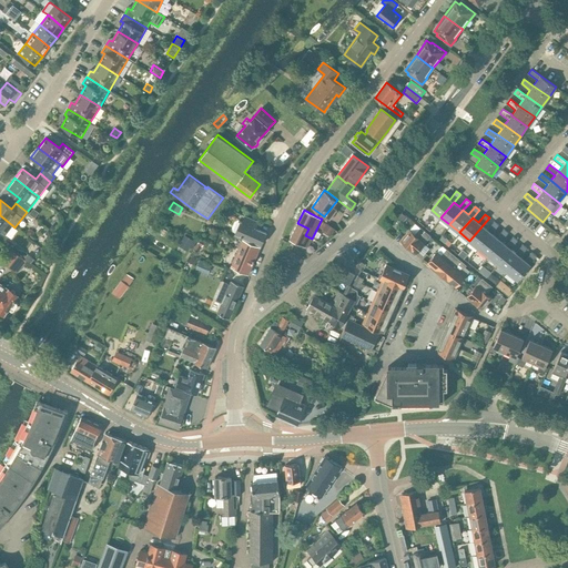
[(4,235),(12,225),(0,215),(0,240),(2,243),(8,236),(4,235)]
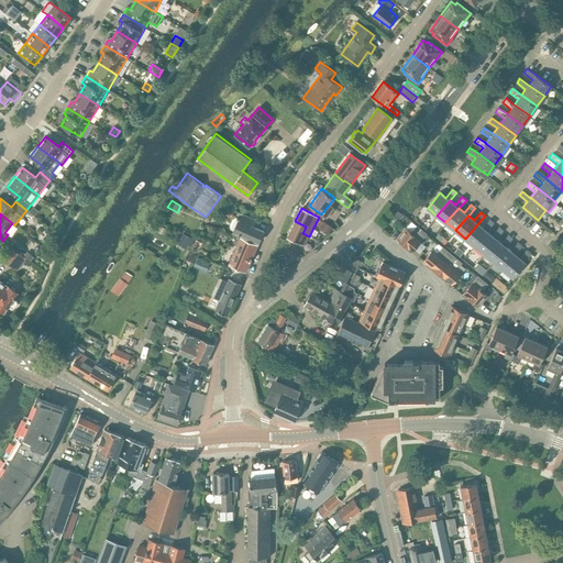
[(256,221),(242,214),(240,220),(238,219),(233,231),(258,242),(263,231),(253,227),(256,221)]
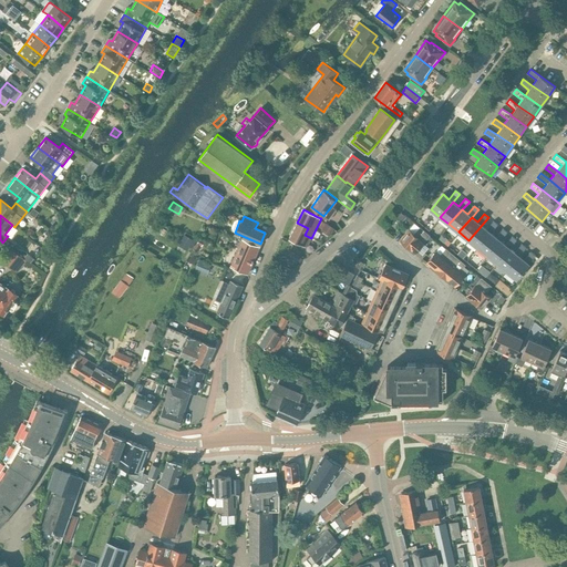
[(478,248),(491,233),(497,225),(494,222),(486,229),(482,225),(468,240),(478,248)]
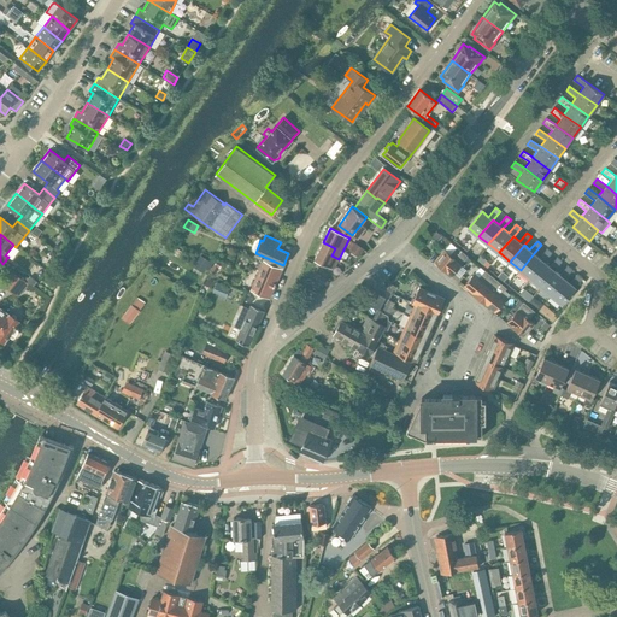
[(333,269),(339,259),(331,256),(335,248),(323,242),(315,259),(333,269)]
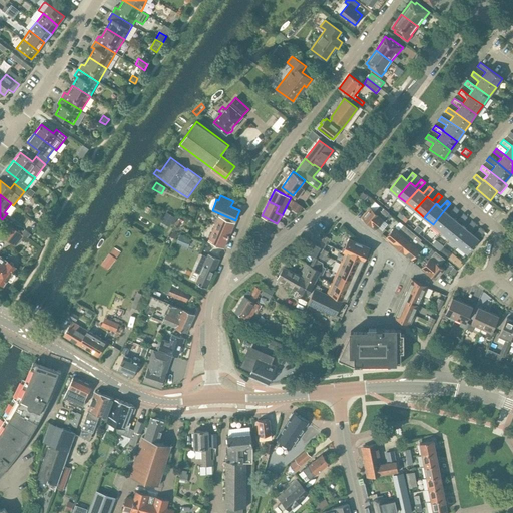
[(298,213),(302,207),(302,206),(296,202),(291,209),(298,213)]
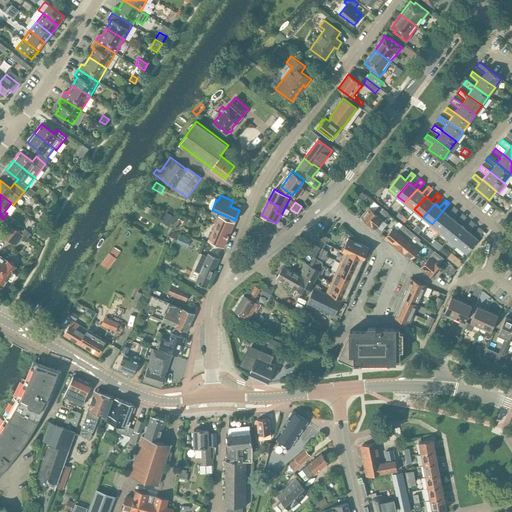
[(388,213),(379,205),(374,211),(369,207),(361,217),(365,221),(364,222),(371,227),(372,226),(375,229),(388,213)]
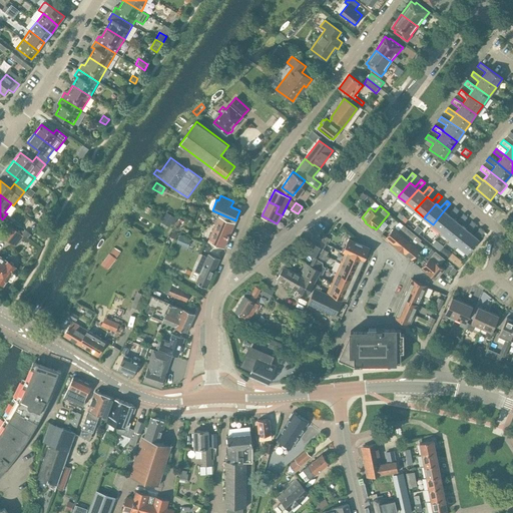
[(453,217),(459,210),(455,207),(449,214),(444,210),(433,224),(441,231),(453,217)]
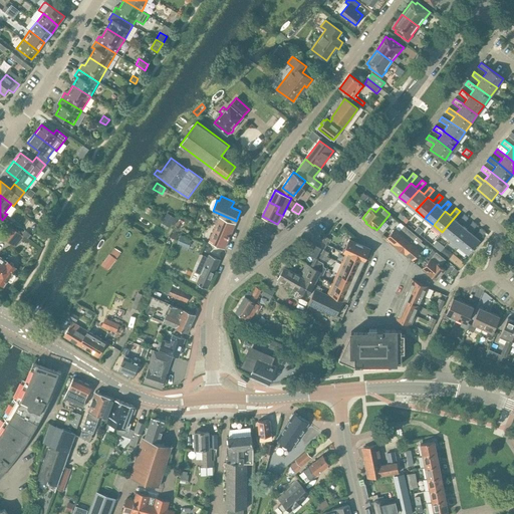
[(178,219),(167,213),(161,222),(169,227),(171,223),(174,225),(178,219)]
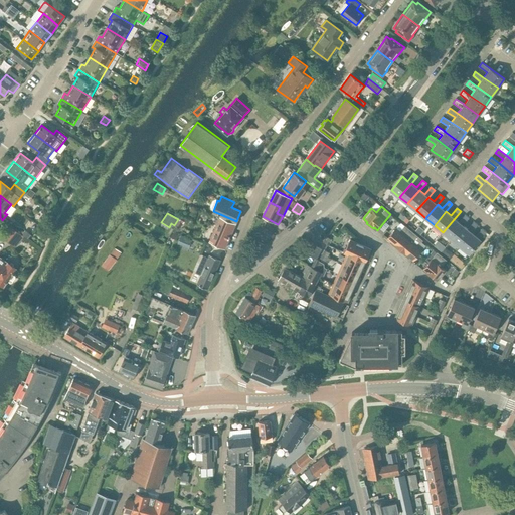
[(452,239),(463,225),(469,218),(465,215),(459,222),(455,218),(443,232),(452,239)]
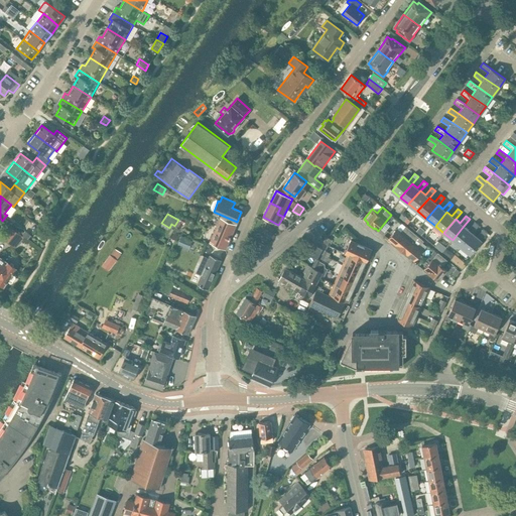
[(226,249),(236,225),(221,219),(210,243),(226,249)]
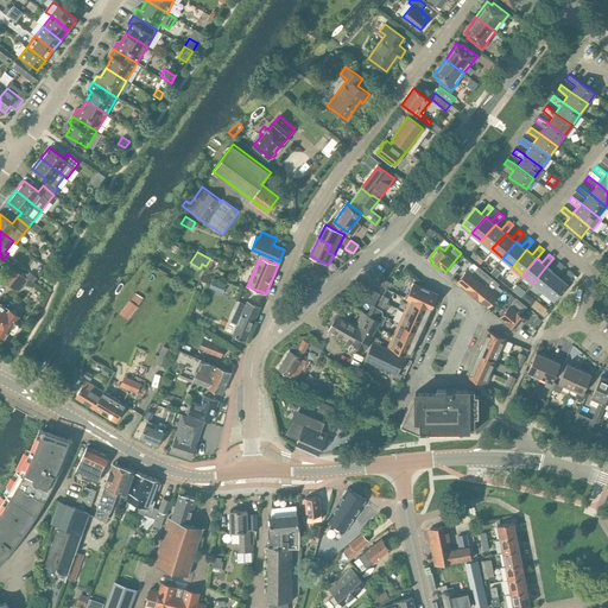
[(543,290),(557,274),(564,266),(559,263),(552,271),(546,266),(533,283),(543,290)]
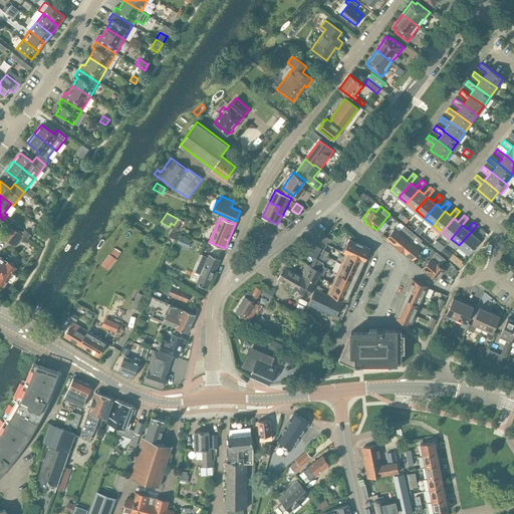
[(400,249),(413,233),(404,225),(399,232),(395,228),(387,238),(391,241),(390,242),(396,248),(397,246),(400,249)]
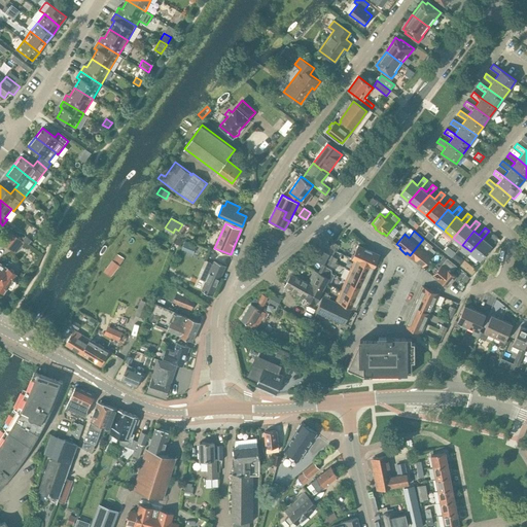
[(15,254),(25,243),(10,232),(1,242),(15,254)]
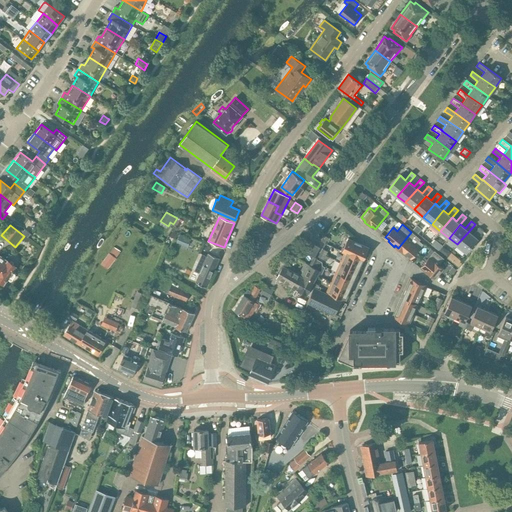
[(174,225),(168,235),(174,238),(177,234),(176,227),(174,225)]
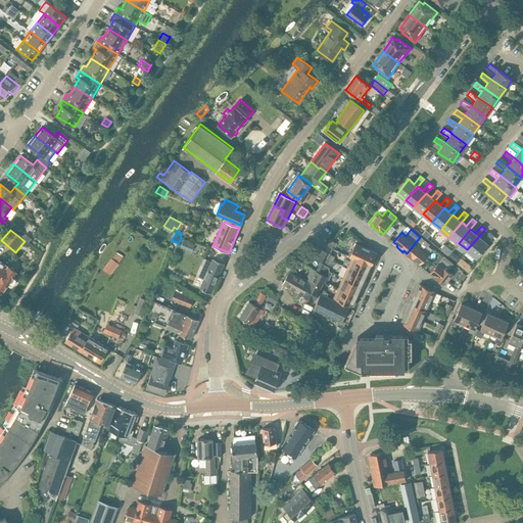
[(274,243),(277,236),(268,232),(265,238),(274,243)]
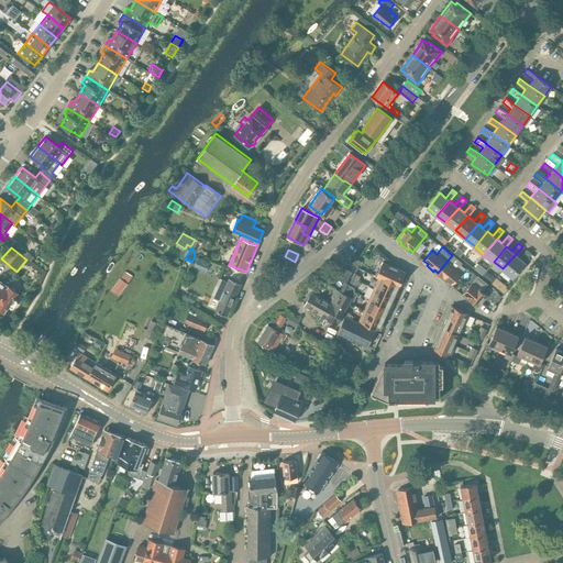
[(516,254),(503,268),(512,277),(525,262),(531,254),(527,251),(520,258),(516,254)]
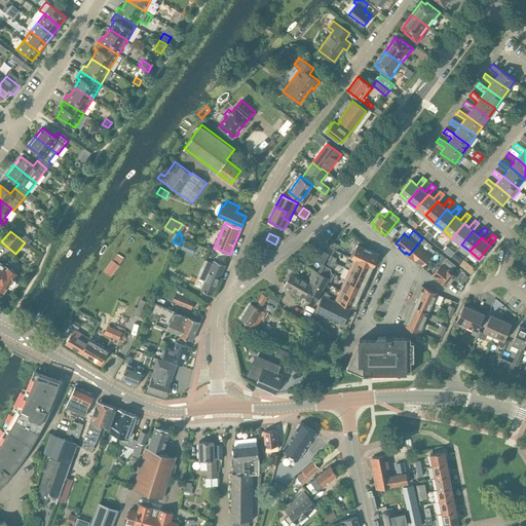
[(26,235),(22,239),(28,245),(32,240),(31,239),(26,235)]
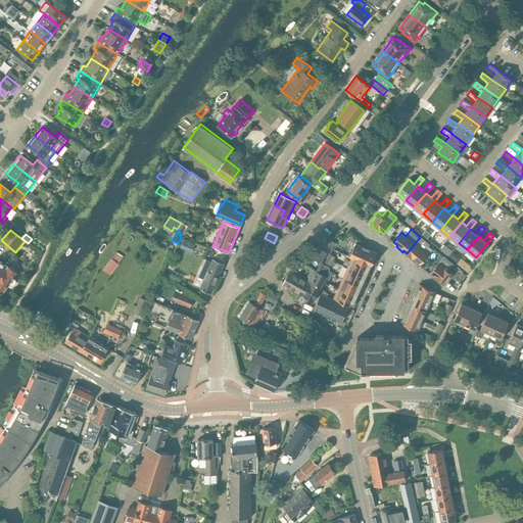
[(420,237),(407,253),(410,255),(409,256),(415,263),(416,260),(420,265),(428,254),(424,250),(429,244),(420,237)]
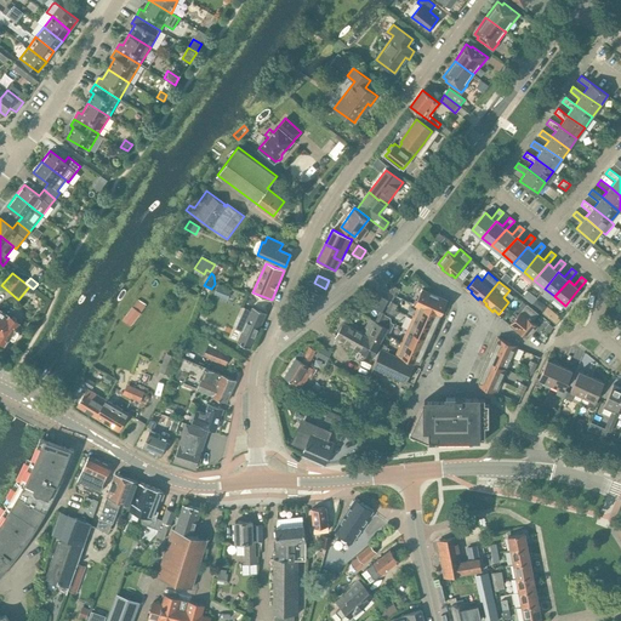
[(415,303),(440,315),(446,301),(438,297),(437,298),(429,295),(429,294),(422,290),(415,303)]
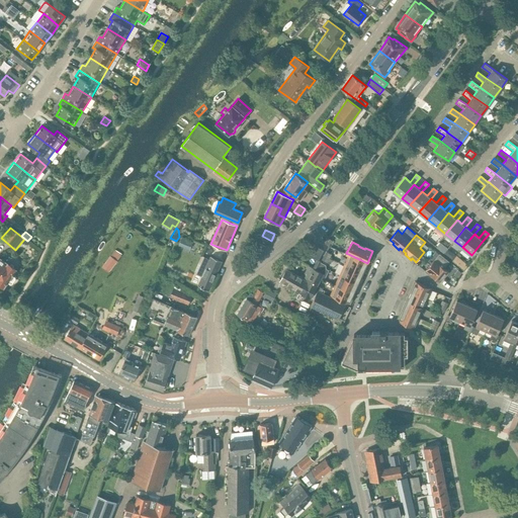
[(313,244),(308,254),(319,260),(324,250),(313,244)]
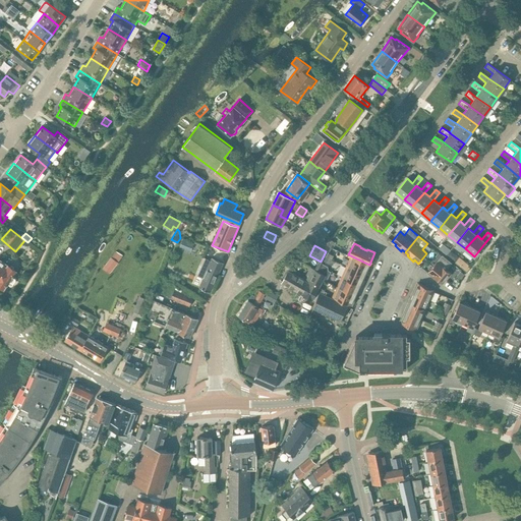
[(115,251),(102,269),(109,275),(122,257),(115,251)]
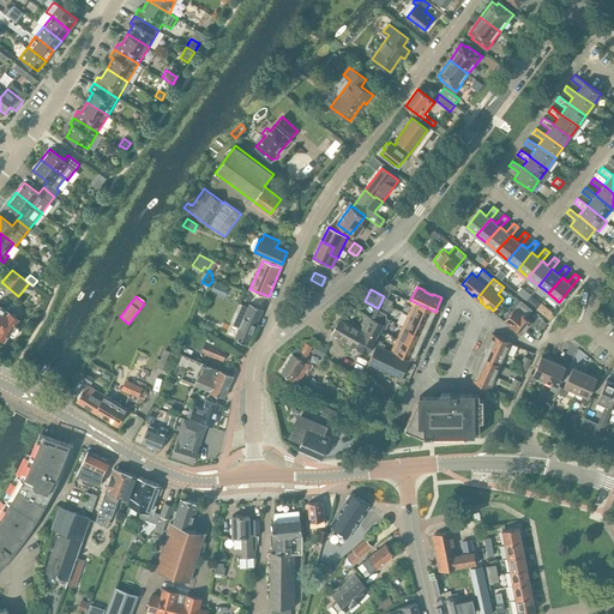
[(433,317),(435,312),(410,300),(410,301),(414,302),(409,314),(432,324),(434,318),(433,317)]
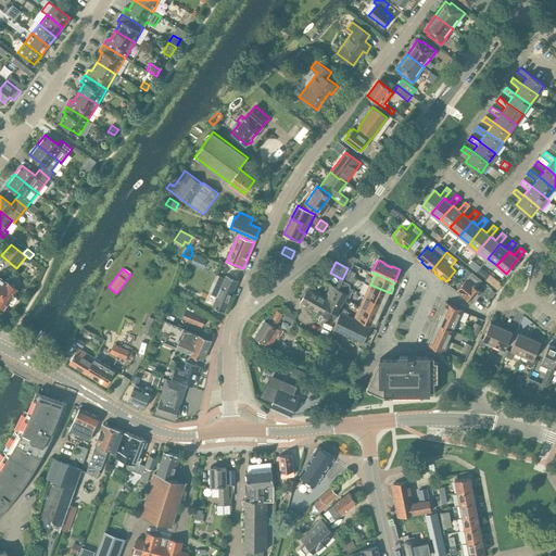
[(472,302),(481,292),(476,288),(482,280),(471,273),(457,290),(460,292),(459,294),(467,300),(468,299),(472,302)]
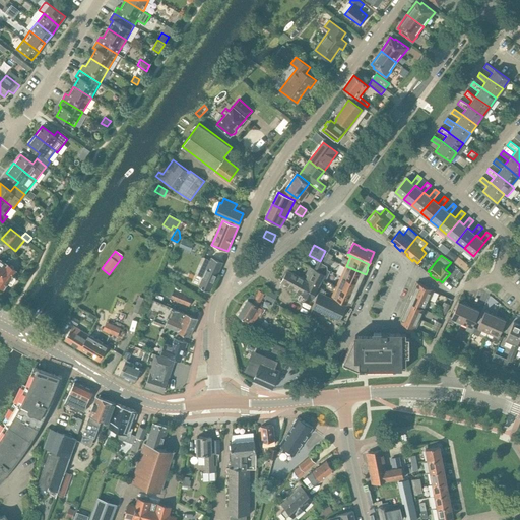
[(454,261),(466,271),(470,266),(458,256),(458,257),(455,260),(454,261)]
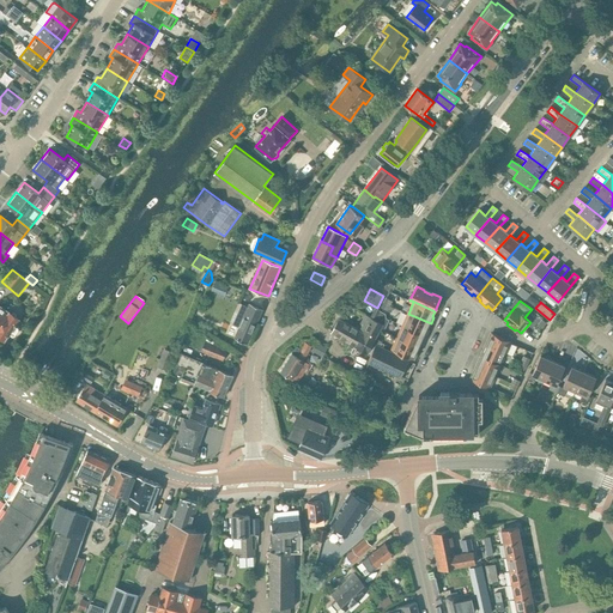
[(262,309),(249,303),(247,307),(242,304),(237,313),(242,314),(237,326),(238,326),(234,338),(247,344),(262,309)]
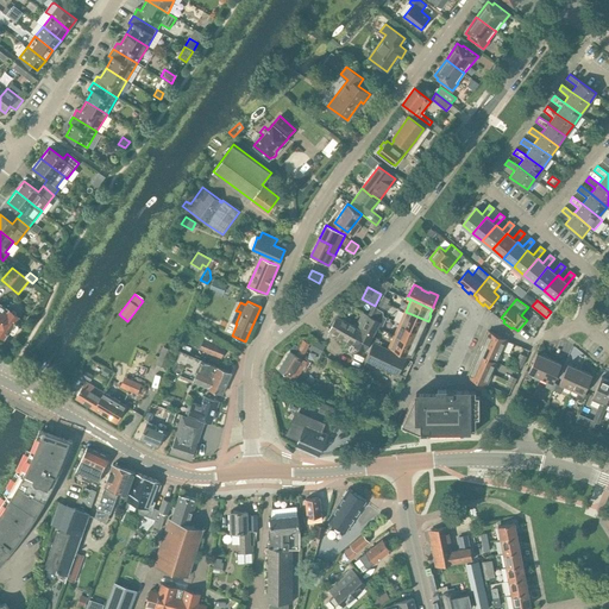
[(14,333),(18,327),(18,325),(14,322),(19,316),(0,303),(0,337),(1,338),(4,338),(5,338),(8,332),(12,334),(14,333)]
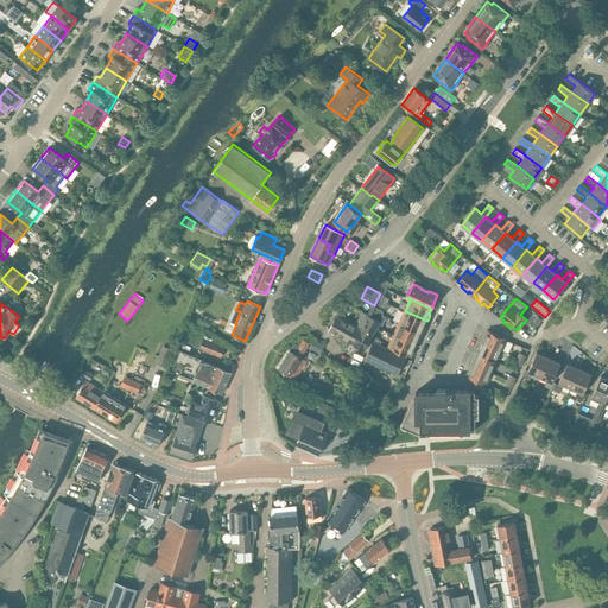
[(426,322),(428,321),(405,311),(399,323),(422,333),(425,327),(423,325),(425,322),(426,322)]
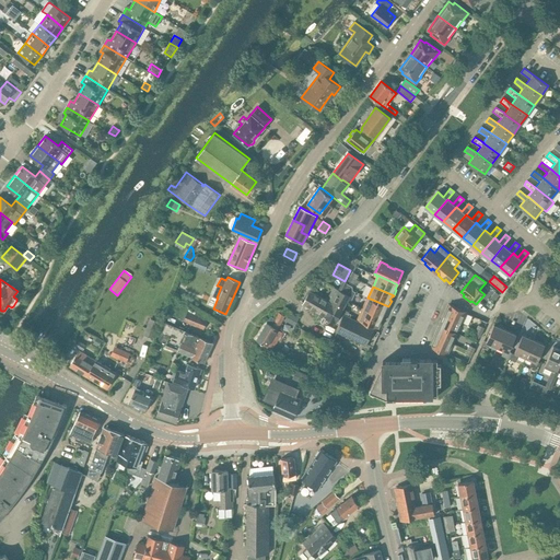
[(349,298),(342,293),(339,292),(331,304),(310,292),(303,304),(325,317),(335,323),(349,298)]
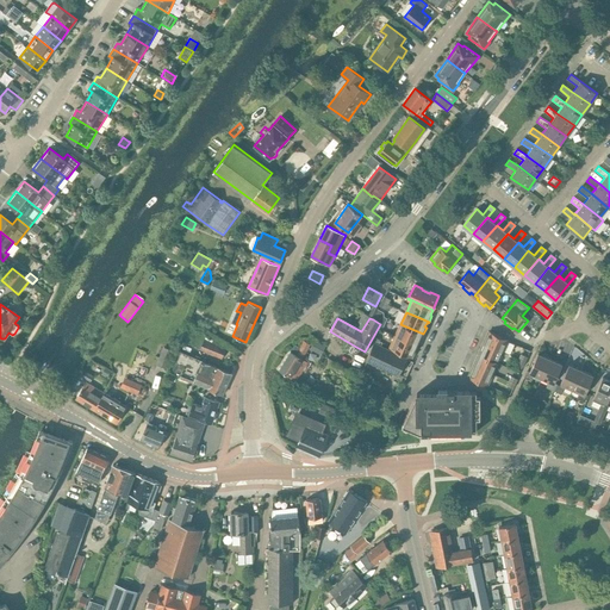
[(222,359),(226,349),(212,343),(205,340),(207,335),(197,330),(197,328),(187,324),(184,335),(180,340),(190,344),(201,350),(222,359)]
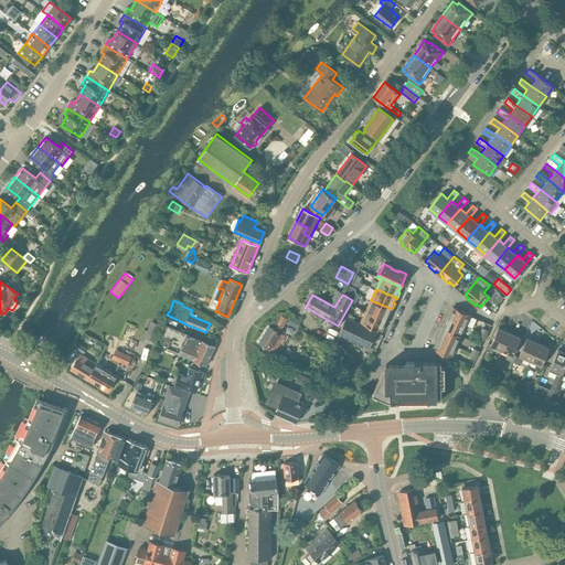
[(392,310),(392,309),(371,300),(365,311),(386,320),(390,315),(388,313),(391,309),(392,310)]
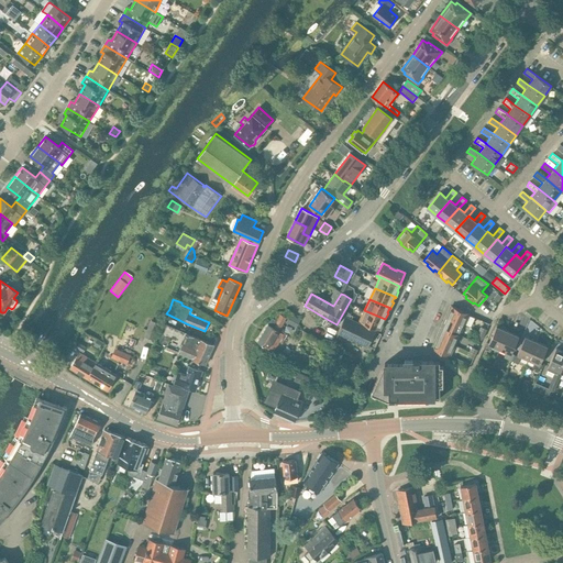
[(445,317),(464,324),(468,313),(452,307),(450,311),(448,310),(445,317)]
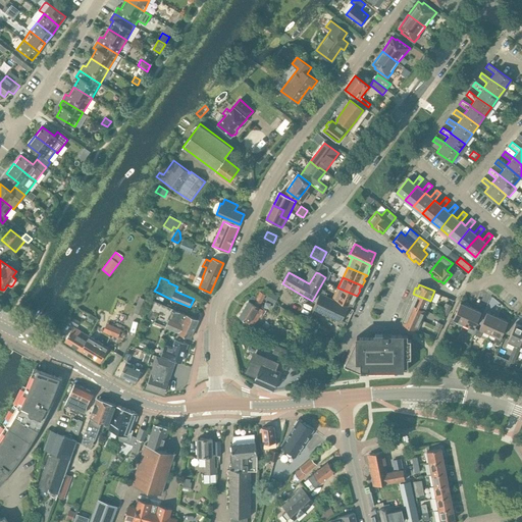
[(357,297),(357,296),(337,288),(333,298),(353,307),(356,300),(355,300),(356,296),(357,297)]
